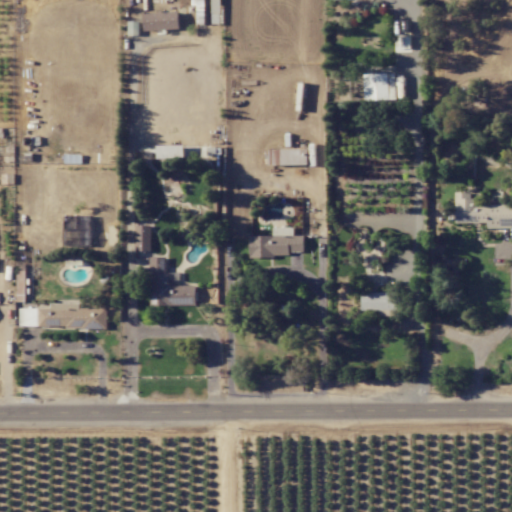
[(144,31),(179,29),(179,11),(144,13),(144,31)]
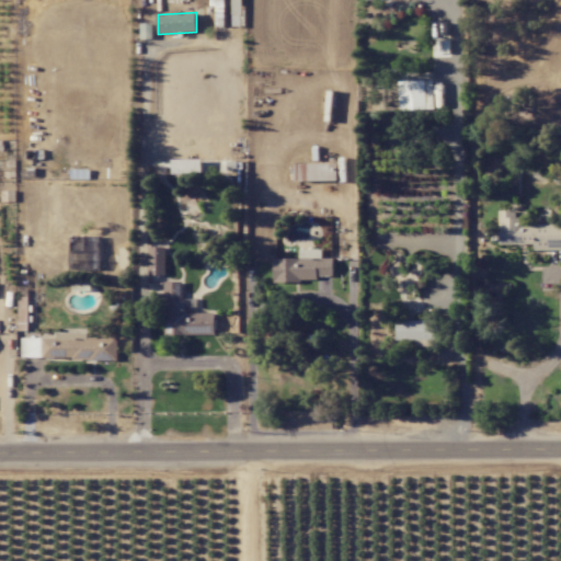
[(152,38),(152,23),(140,24),(140,38),(152,38)]
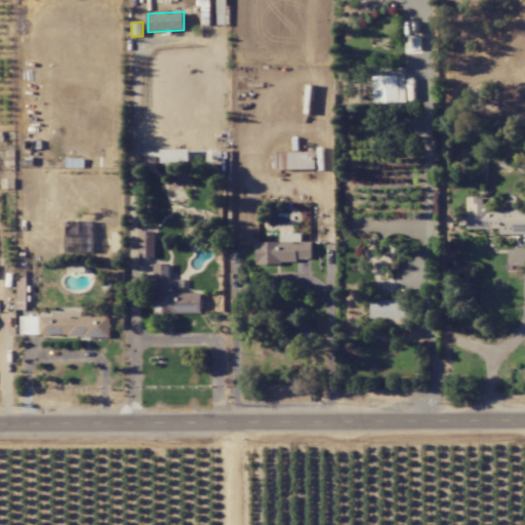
[(161,161),(189,162),(189,149),(161,149),(161,161)]
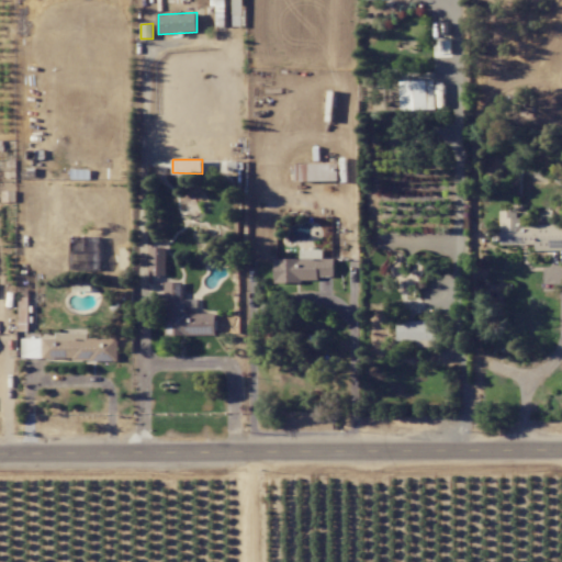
[(295,181),(338,180),(337,164),(295,164),(295,181)]
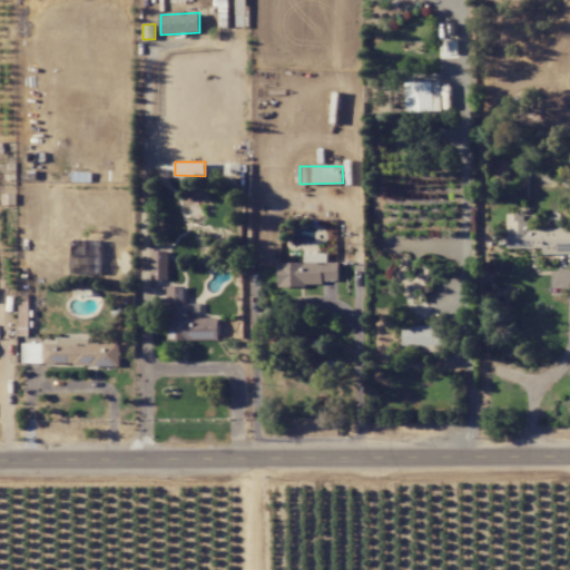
[(569,254),(569,227),(531,227),(531,220),(524,220),(524,214),(507,214),(507,248),(542,248),(542,254),(569,254)]
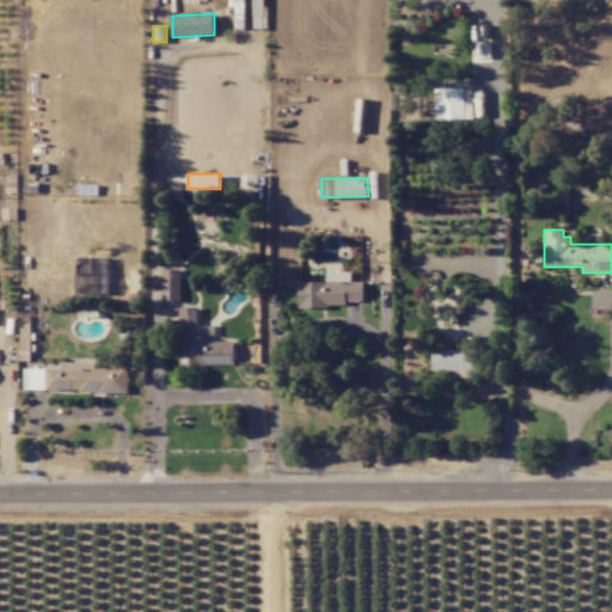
[(179,300),(181,269),(163,269),(161,299),(179,300)]
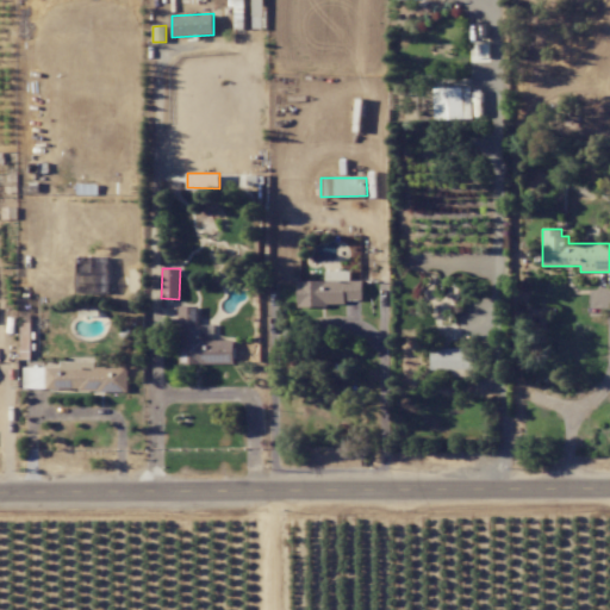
[(297,280),(298,305),(362,304),(361,280),(349,280),(349,271),(324,271),(325,280),(297,280)]
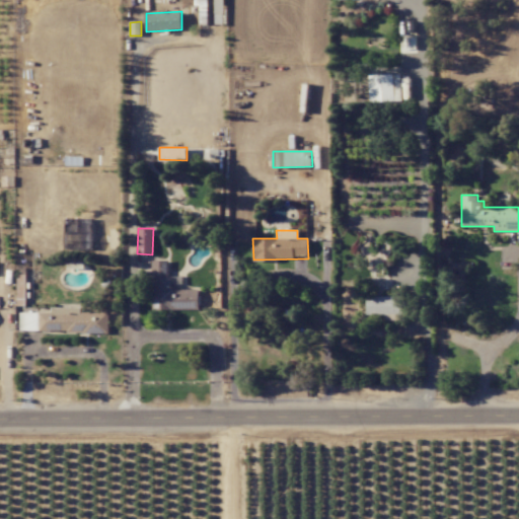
[(170,289),(170,260),(151,261),(152,309),(199,309),(198,289),(170,289)]
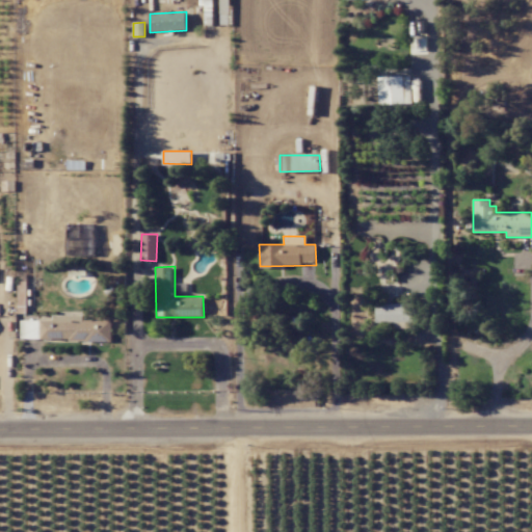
[(18,312),(26,311),(26,286),(25,286),(25,282),(17,282),(18,312)]
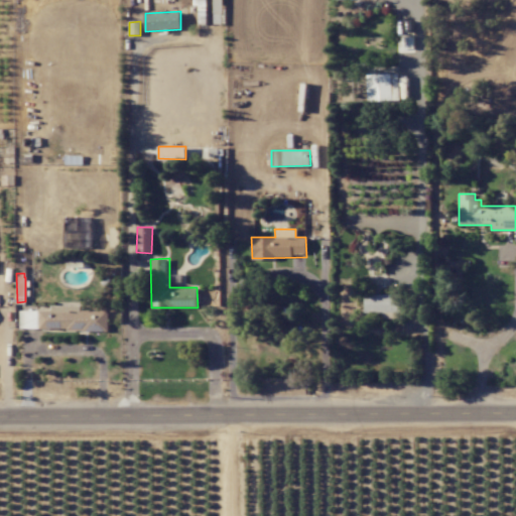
[(364,312),(403,311),(402,294),(364,294),(364,312)]
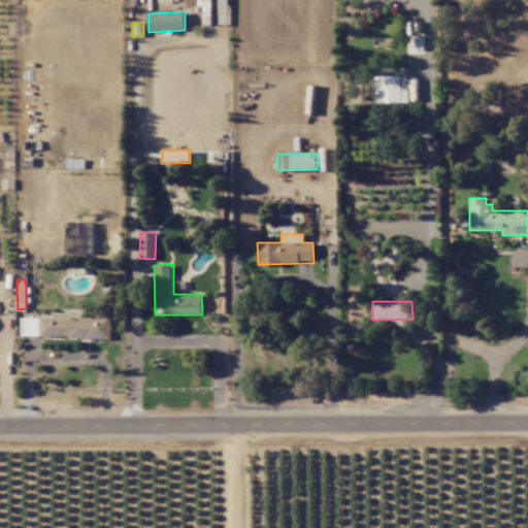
[(110,336),(110,317),(83,318),(83,312),(52,312),(52,318),(20,318),(20,338),(110,336)]
